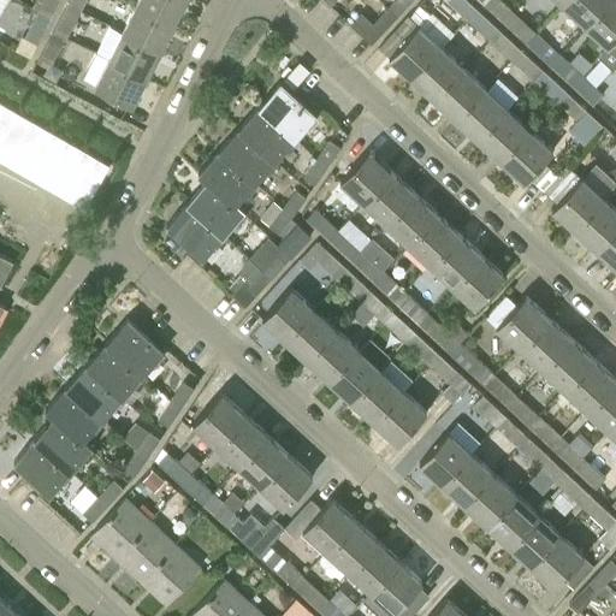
[(60,0),(35,0),(34,1),(40,5),(37,10),(52,18),(60,0)]
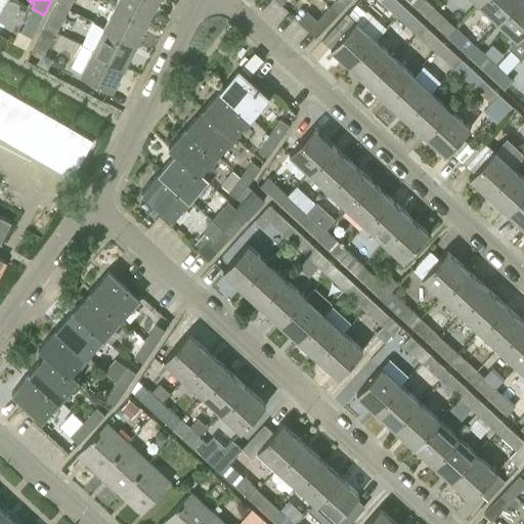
[(57,0),(56,3),(68,9),(72,0),(57,0)]
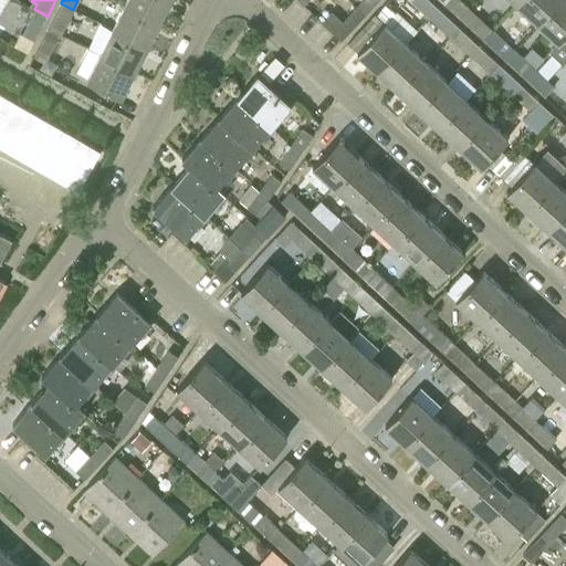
[(170,0),(116,0),(125,4),(160,21),(170,0)]
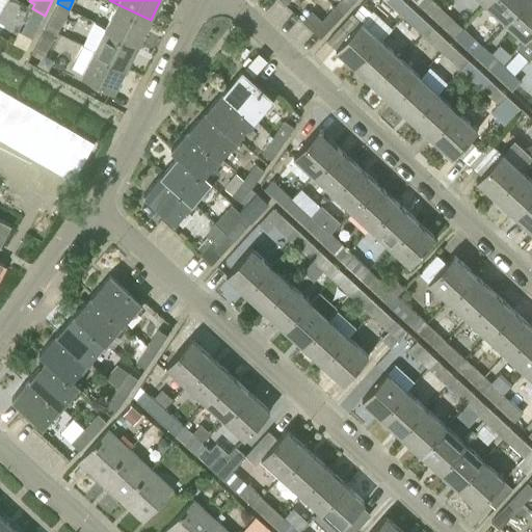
[(340,0),(335,5),(343,14),(355,0),(340,0)]
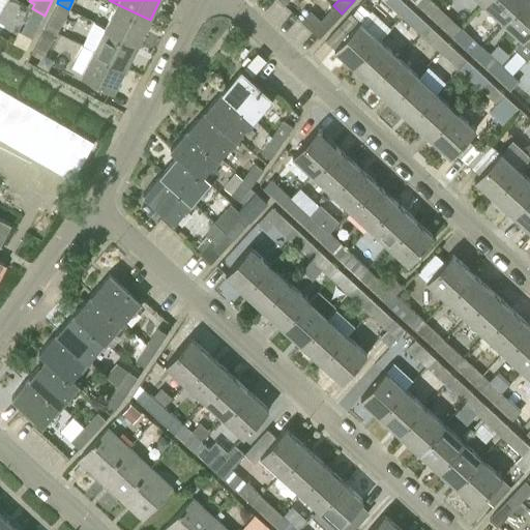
[(383,0),(402,17),(410,7),(402,0),(383,0)]
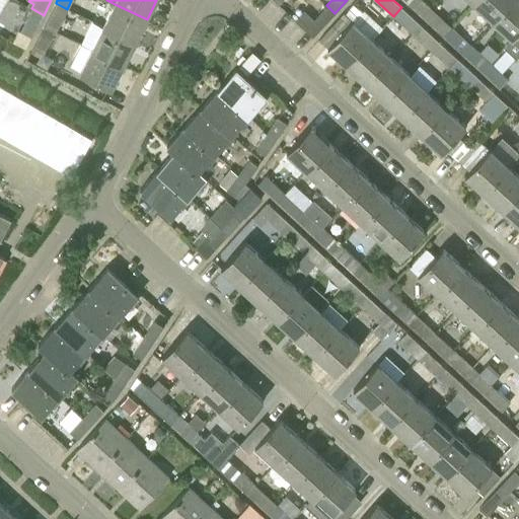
[(433,10),(422,0),(406,0),(405,2),(425,19),(433,10)]
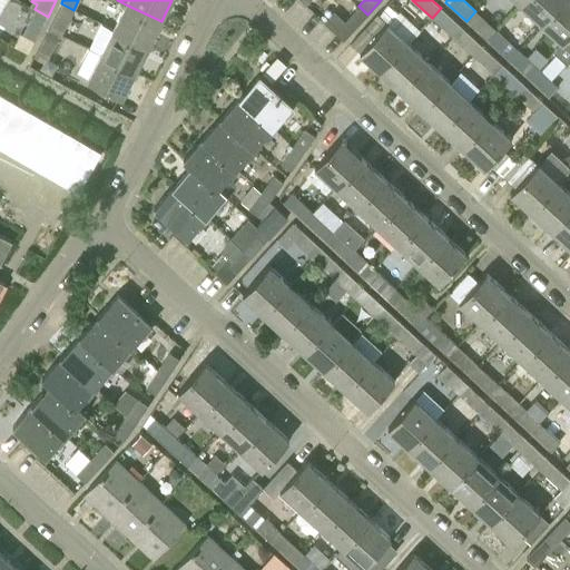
[(562,0),(524,0),(521,3),(541,23),(562,0)]
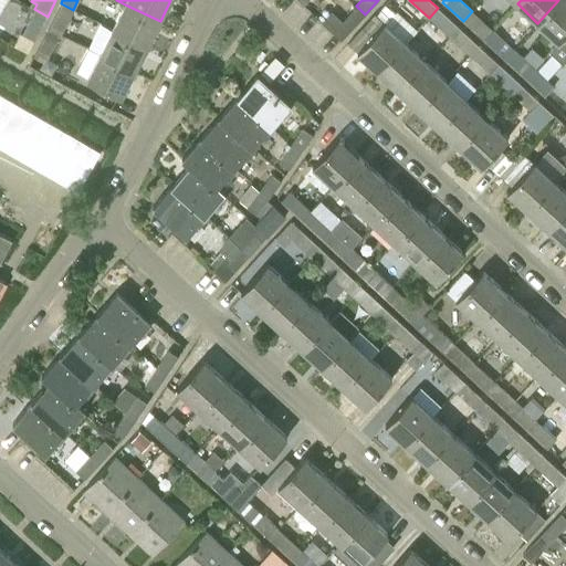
[(549,52),(552,53),(536,71),(546,79),(561,62),(563,64),(565,61),(565,0),(558,0),(537,23),(559,42),(549,52)]
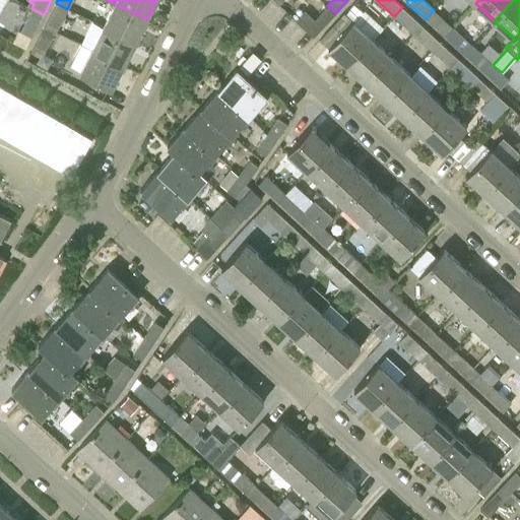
[(67,9),(56,3),(44,25),(56,31),(67,9)]
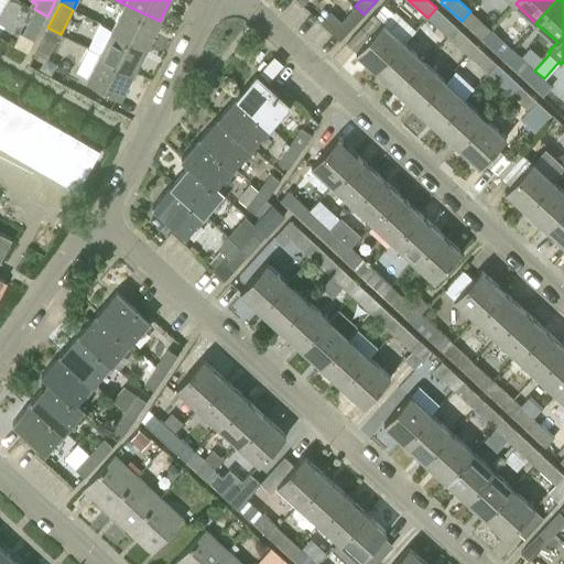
[(160,21),(125,4),(112,29),(147,46),(160,21)]
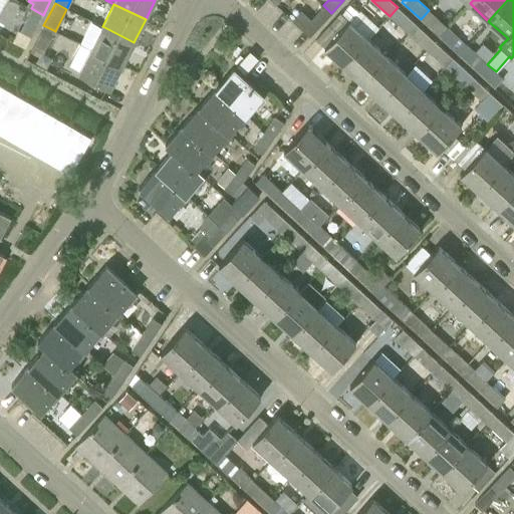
[(323,5),(310,20),(300,10),(291,20),(309,37),(331,13),(323,5)]
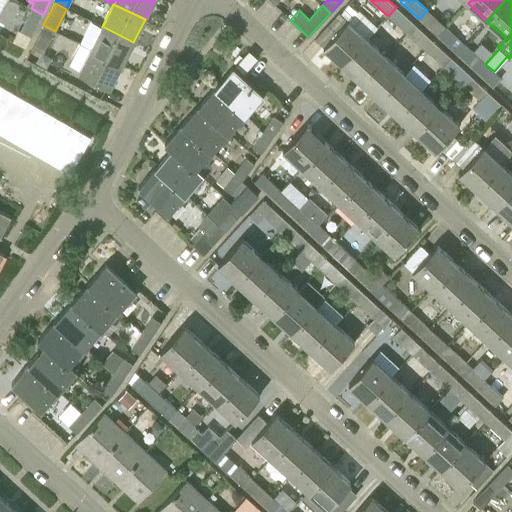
[(396,7),(388,16),(406,33),(414,24),(396,7)]
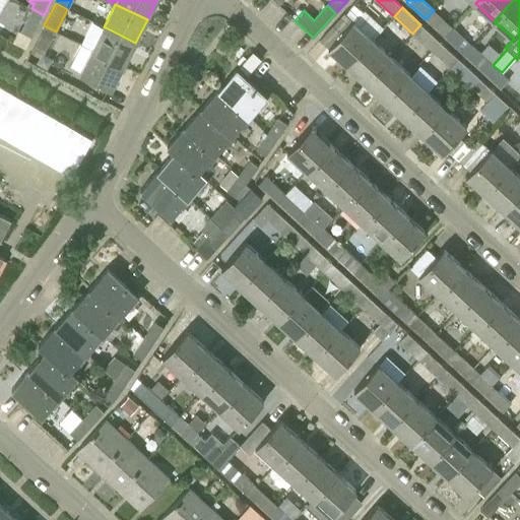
[(44,15),(31,8),(20,30),(11,26),(5,38),(25,49),(44,15)]
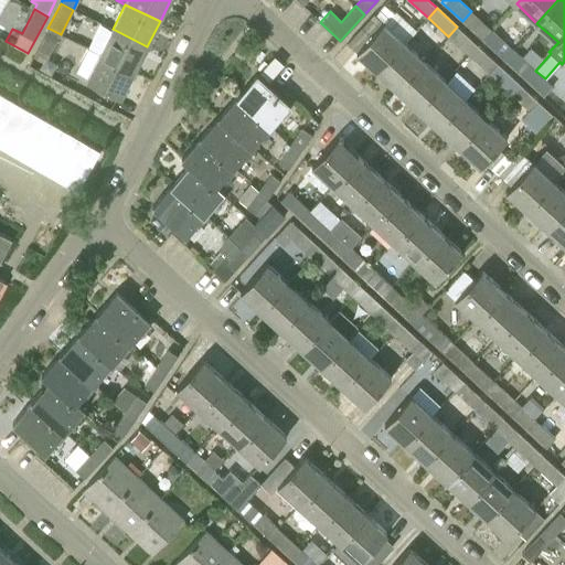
[(492,30),(471,11),(462,21),(482,41),(492,30)]
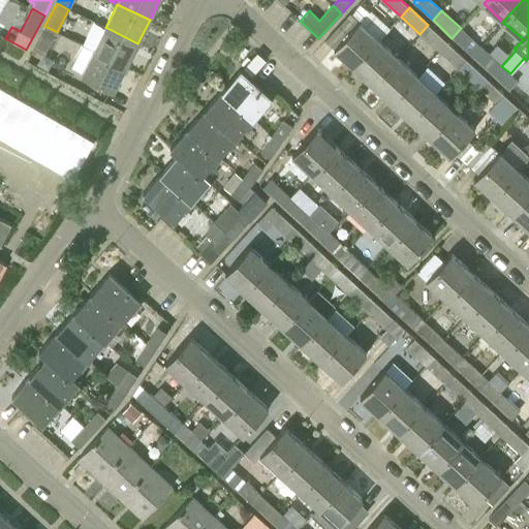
[(353,67),(378,40),(359,22),(334,49),(353,67)]
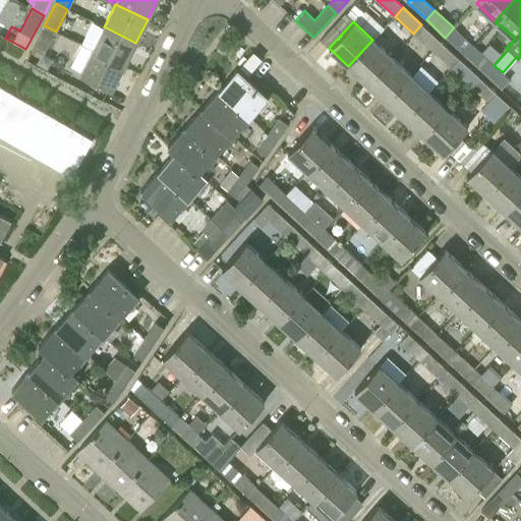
[(421,24),(413,34),(432,51),(441,42),(421,24)]
